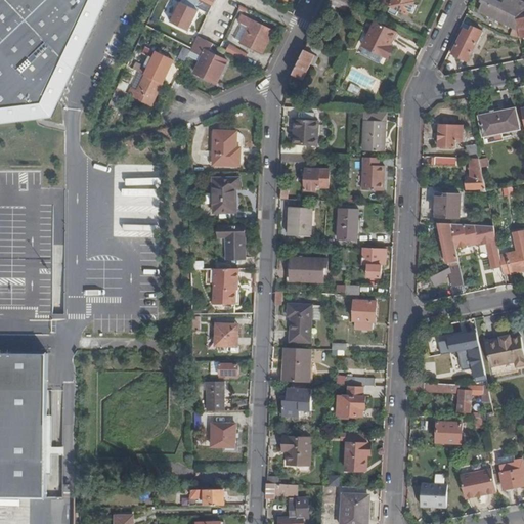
[(0,0),(0,123),(41,119),(50,118),(105,0),(0,0)]
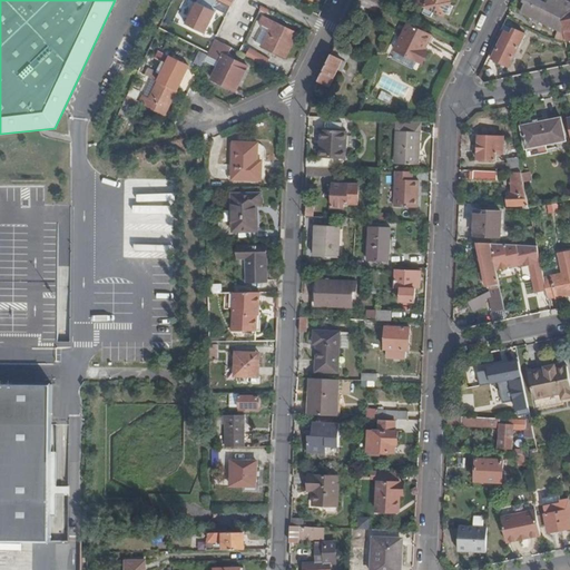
[(215,0),(189,0),(184,13),(180,12),(177,20),(190,26),(188,30),(196,33),(198,30),(205,33),(217,10),(227,15),(231,7),(215,0)]
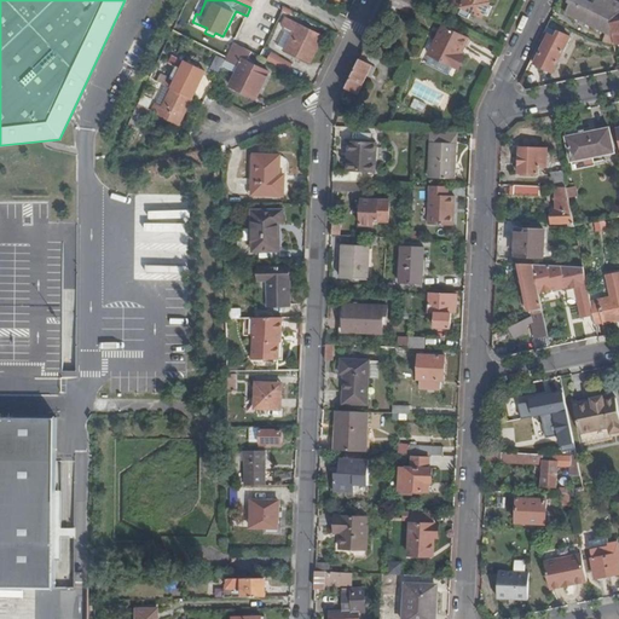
[(411,3),(405,0),(388,0),(388,3),(408,12),(411,3)]
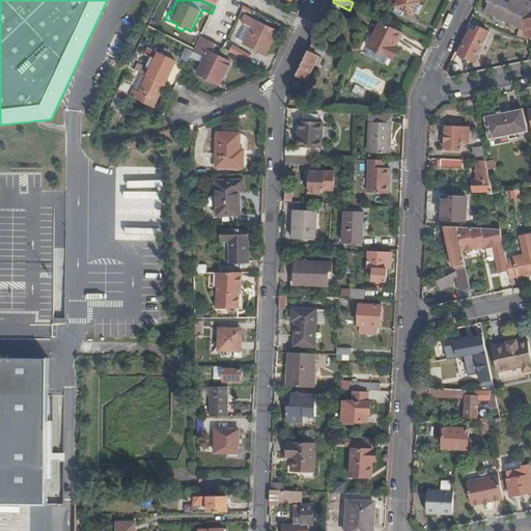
[(420,0),(391,0),(390,2),(397,6),(394,12),(402,16),(404,10),(415,15),(416,12),(419,14),(423,5),(420,4),(421,2),(420,1),(420,0)]
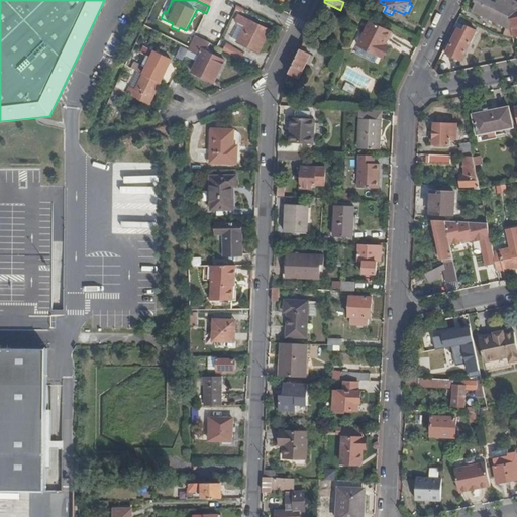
[(498,0),(494,9),(478,1),(473,11),(512,30),(509,16),(510,15),(516,10),(516,9),(516,1),(513,0),(498,0)]
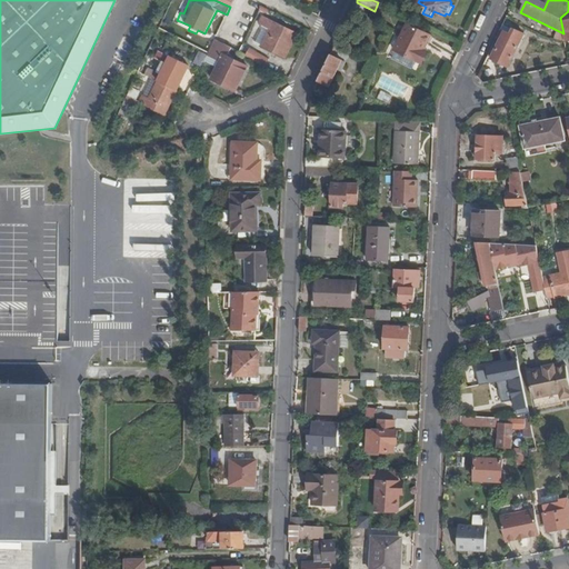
[(298,33),(262,17),(259,23),(265,26),(256,43),(262,46),(286,58),(298,33)]
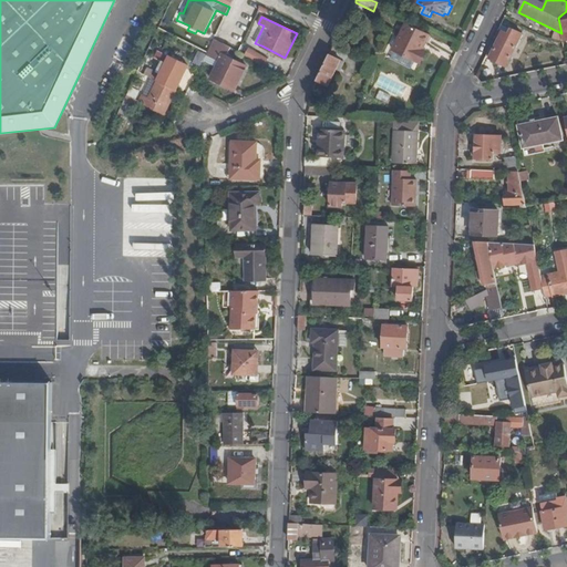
[(406,24),(393,50),(394,51),(391,59),(412,69),(415,61),(419,62),(424,50),(422,49),(429,34),(406,24)]
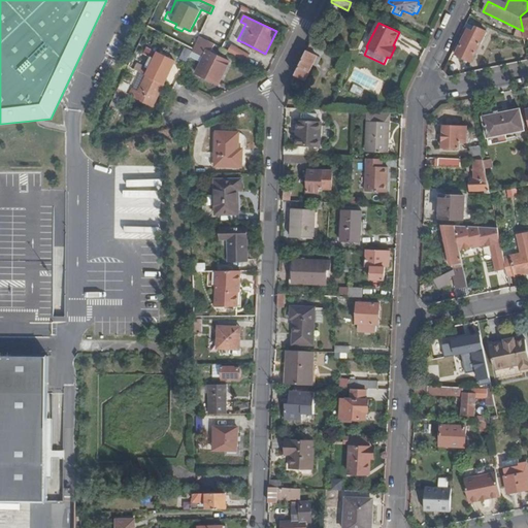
[(475,28),(466,23),(461,35),(464,36),(456,54),(472,62),(487,32),(476,27),(475,28)]
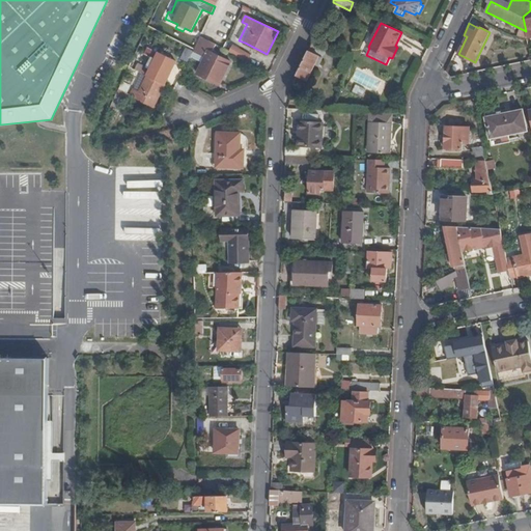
[(314,40),(309,51),(323,57),(328,48),(314,40)]
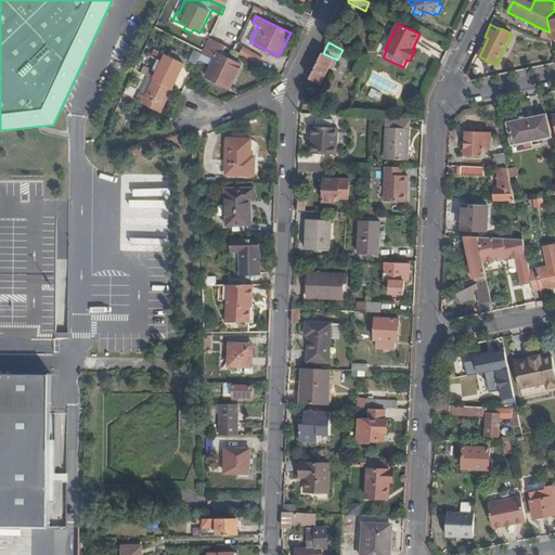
[(261,61),(263,54),(243,48),(241,54),(261,61)]
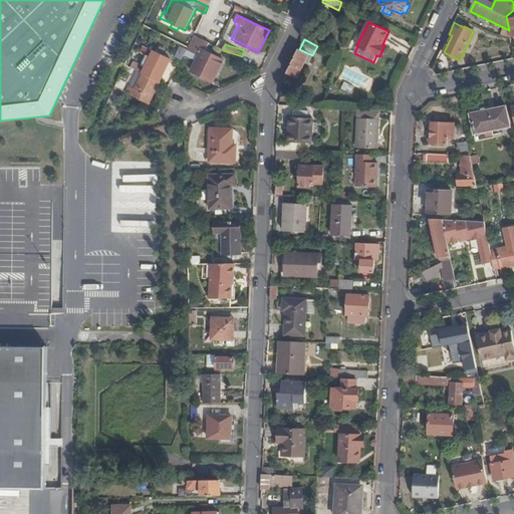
[(384,45),(379,56),(382,58),(388,46),(384,45)]
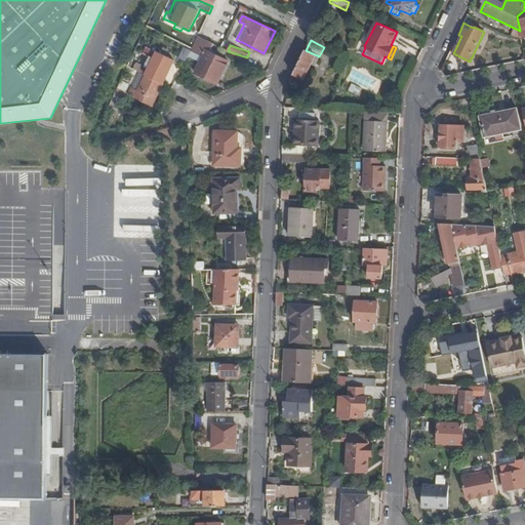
[(151,50),(148,56),(154,59),(146,75),(163,83),(174,62),(151,50)]
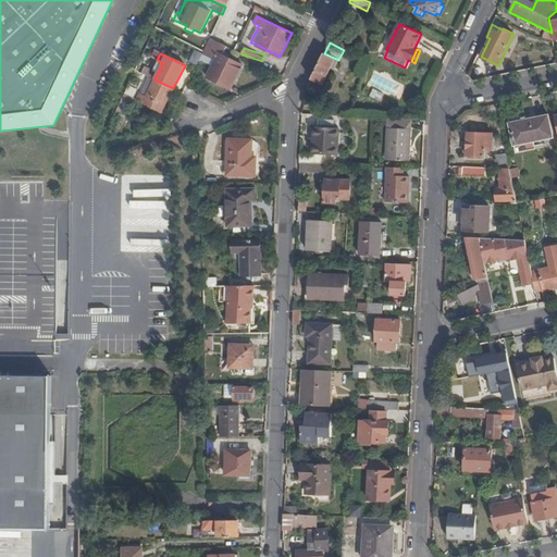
[(219,53),(207,77),(231,89),(244,65),(219,53)]
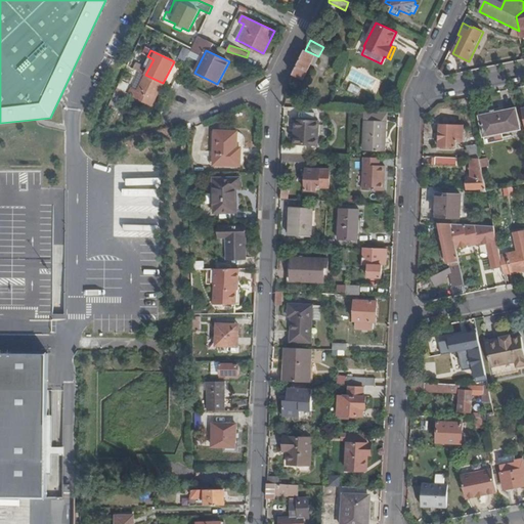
[(318,56),(305,50),(293,75),(304,80),(311,63),(314,66),(315,62),(318,56)]
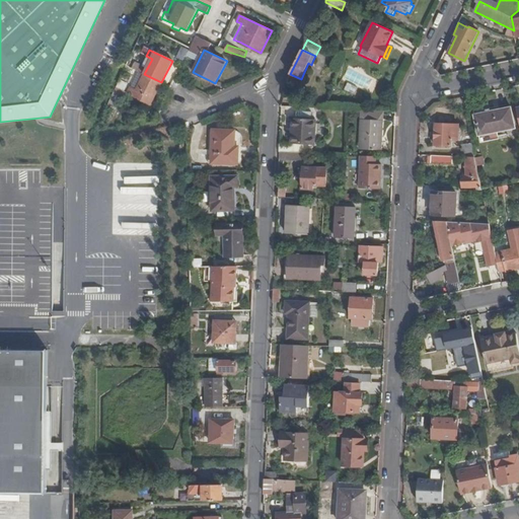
[(141,67),(129,61),(127,66),(136,70),(139,72),(144,74),(152,59),(146,56),(141,67)]
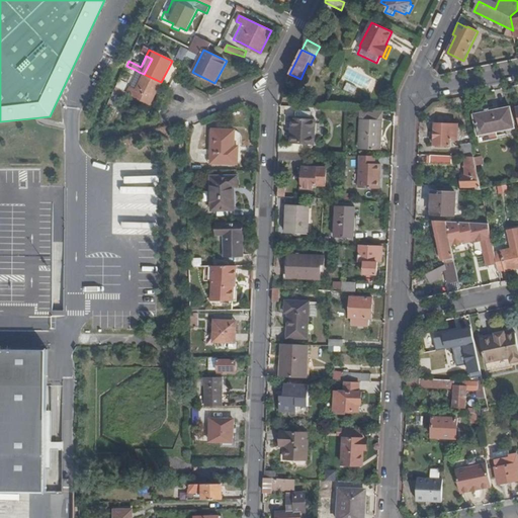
[(136,70),(126,66),(124,70),(134,74),(136,70)]
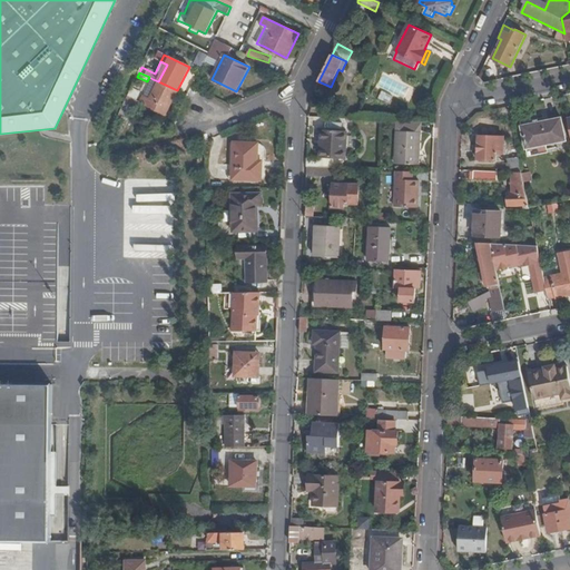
[(381,75),(376,88),(410,100),(414,87),(381,75)]
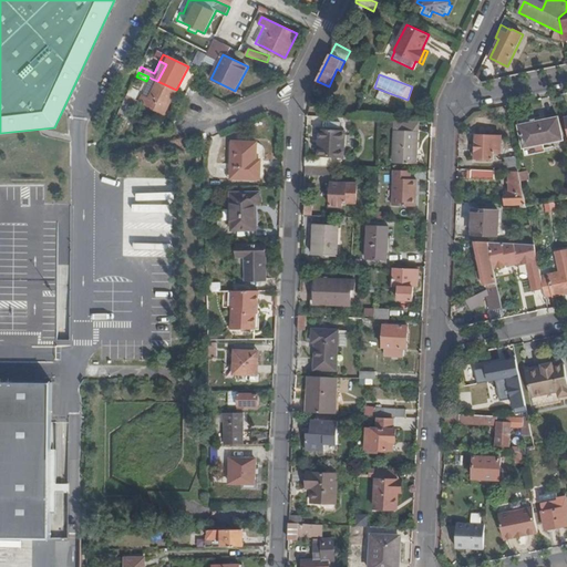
[(157,81),(152,79),(143,95),(150,99),(157,81)]
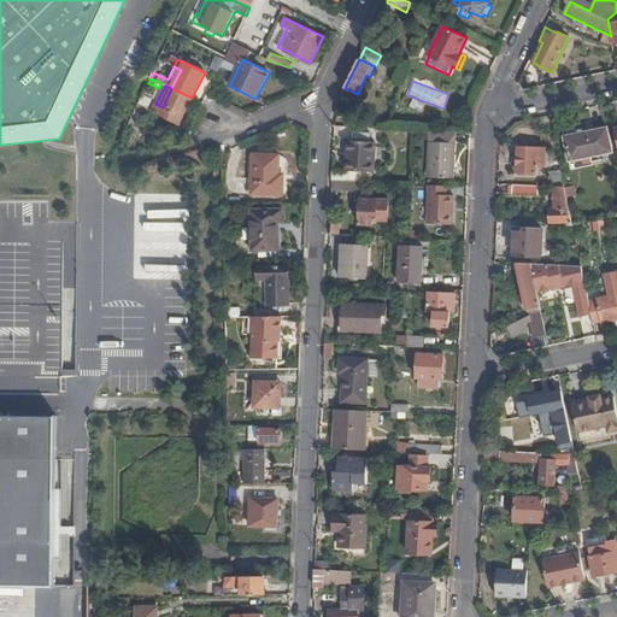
[(192,98),(171,88),(163,107),(156,104),(152,111),(178,124),(192,98)]
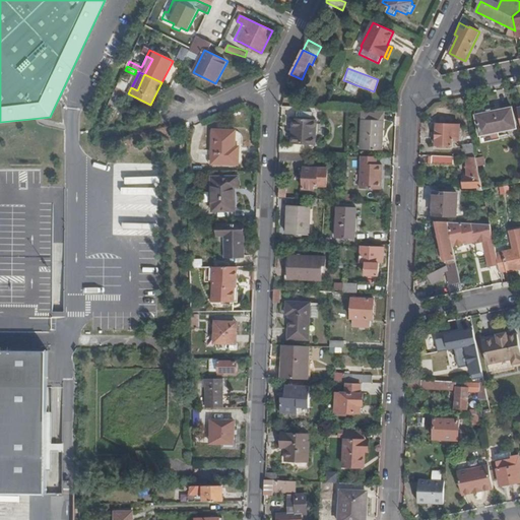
[(356,93),(359,86),(348,83),(346,90),(356,93)]
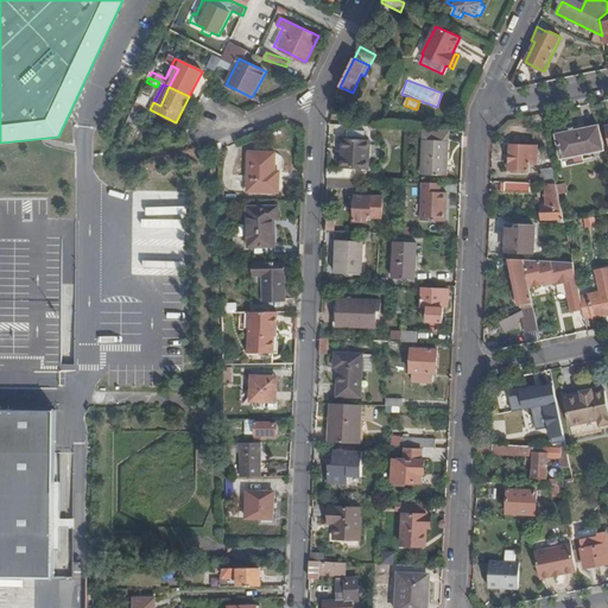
[(575,131),(557,134),(562,159),(583,154),(605,150),(599,126),(575,131)]
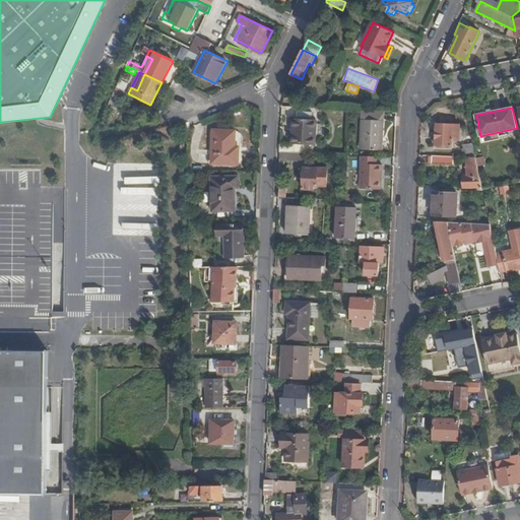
[(384,112),(363,111),(361,149),(382,150),(384,112)]
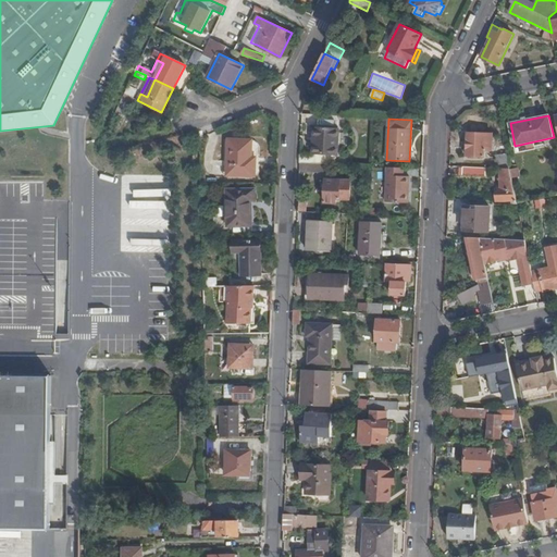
[(338,128),(314,127),(313,155),(300,153),(300,163),(330,164),(334,164),(335,156),(336,156),(337,146),(348,147),(349,133),(337,132),(338,128)]
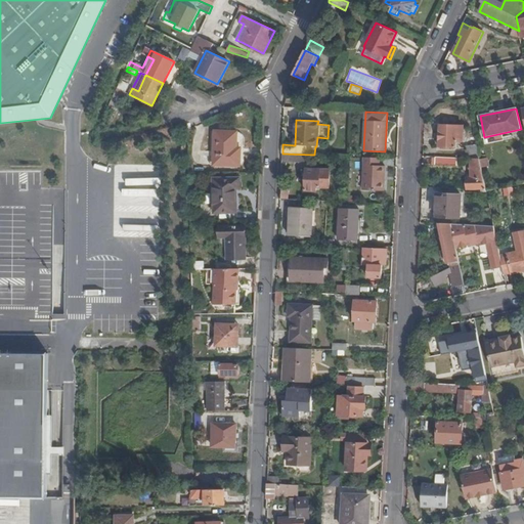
[(464,126),(440,124),(439,146),(455,147),(456,140),(463,141),(464,126)]
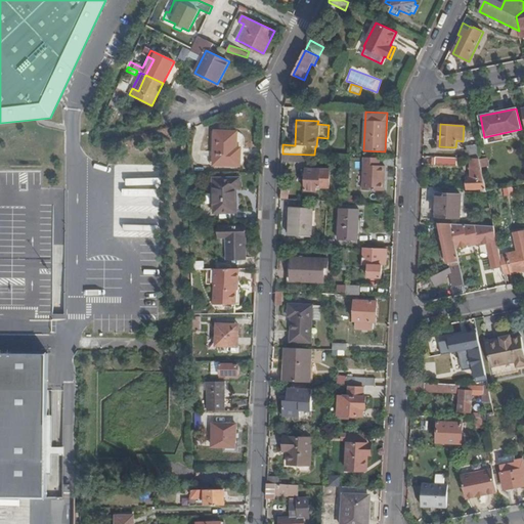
[(237,132),(215,131),(214,165),(241,166),(241,158),(241,157),(239,156),(239,155),(237,154),(236,154),(236,148),(237,132)]
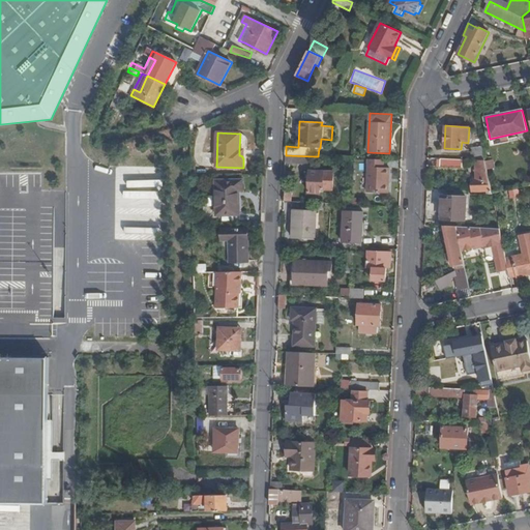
[(508,135),(490,139),(491,146),(509,142),(508,135)]
